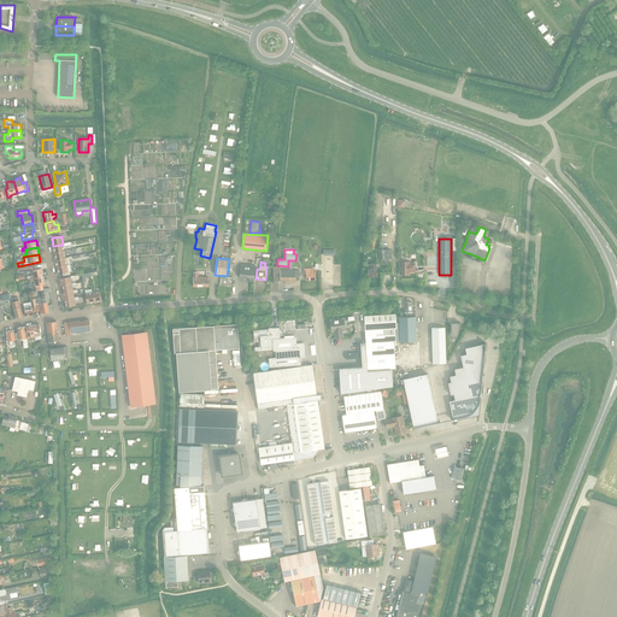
[(415,264),(409,264),(409,262),(399,262),(400,275),(409,275),(409,271),(415,271),(415,264)]
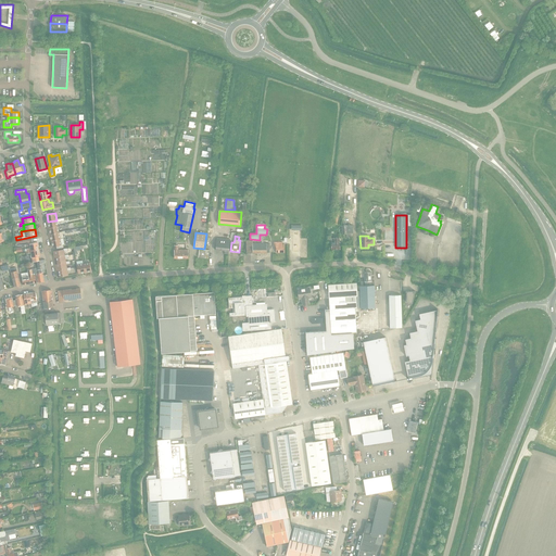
[(224,254),(228,254),(229,239),(216,238),(215,250),(224,251),(224,254)]
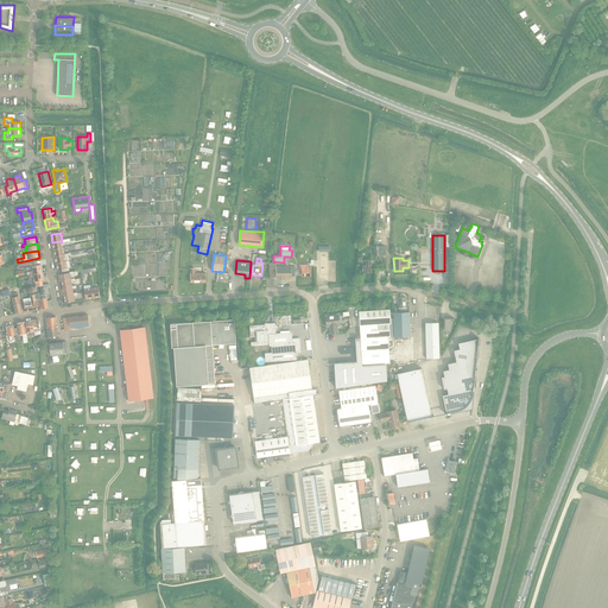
[(372,265),(371,265),(371,260),(361,260),(362,268),(360,268),(360,273),(372,272),(372,265)]
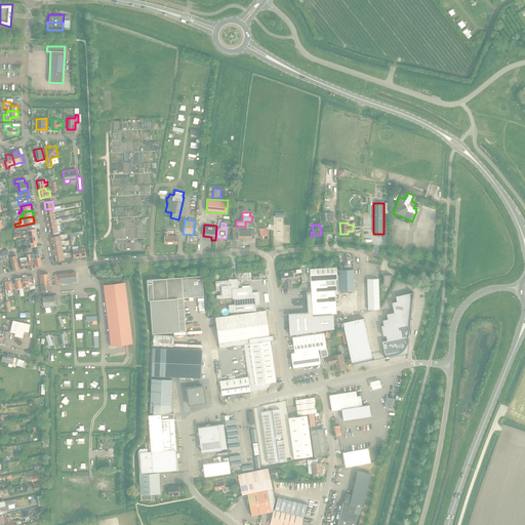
[(251,230),(238,230),(238,227),(233,227),(233,239),(251,238),(251,230)]
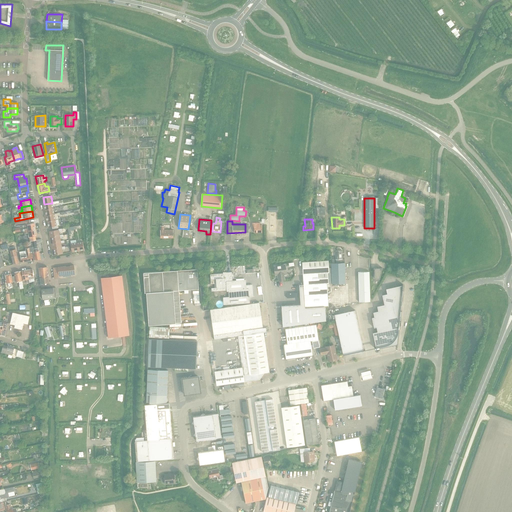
[(22,232),(26,231),(35,230),(34,223),(27,224),(28,229),(26,229),(25,228),(22,229),(22,232)]
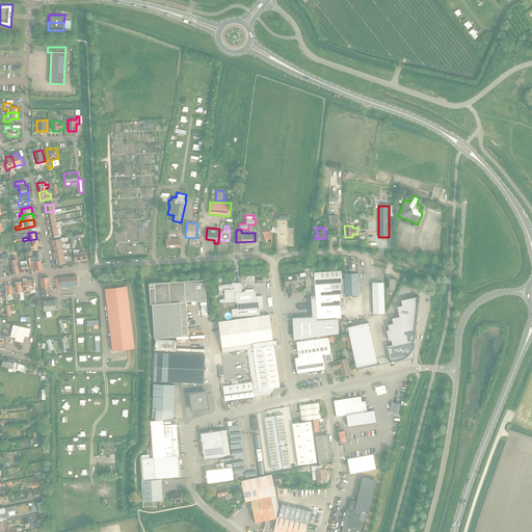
[(272,233),(270,234),(270,232),(261,232),(262,236),(264,236),(264,241),(272,241),(272,233)]
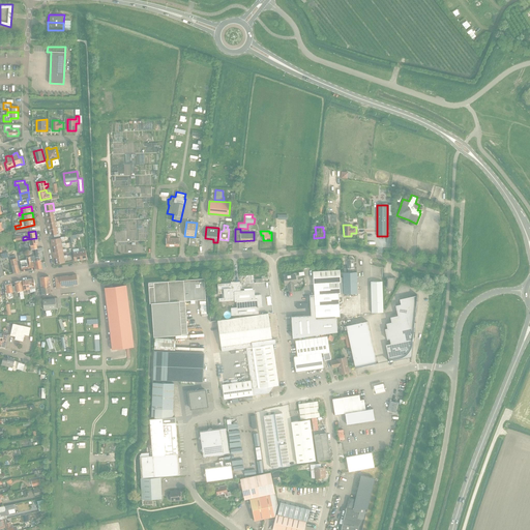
[(61,243),(61,239),(64,239),(64,236),(60,237),(60,238),(51,239),(52,245),(61,243)]
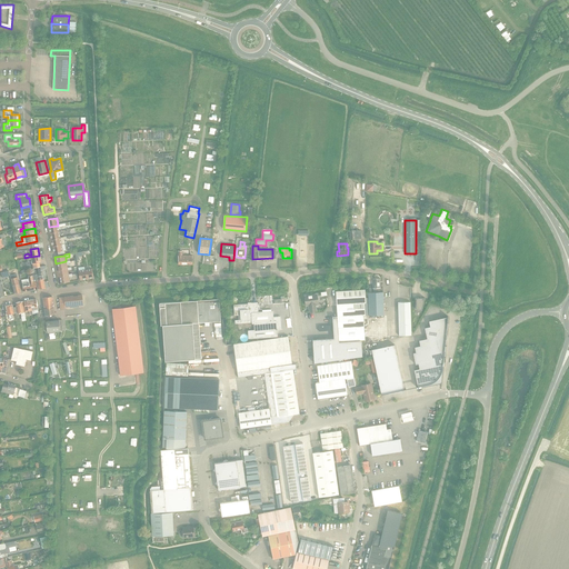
[(209,265),(212,265),(213,256),(203,255),(202,263),(209,265)]
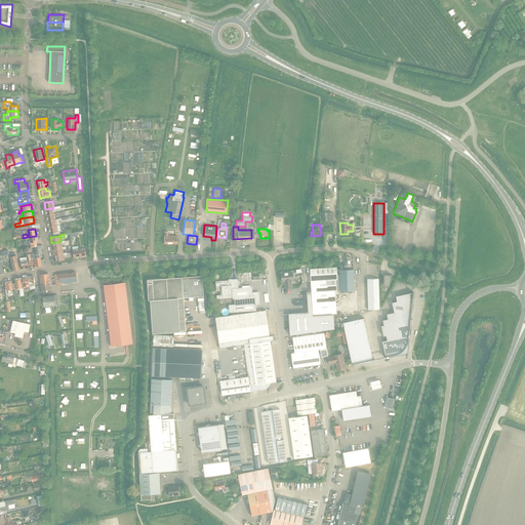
[(33,247),(37,246),(36,242),(37,242),(36,236),(27,237),(27,239),(30,239),(31,247),(33,247)]
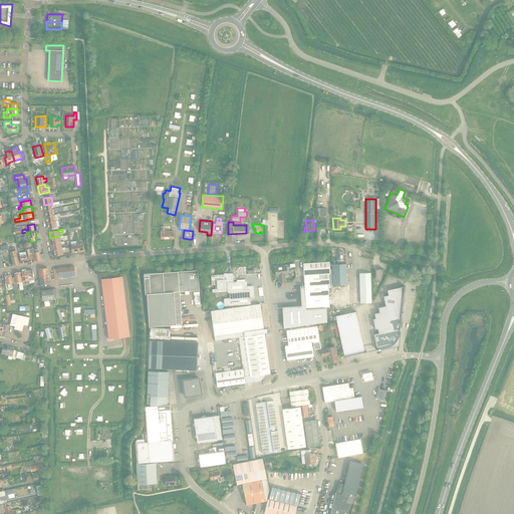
[(60,242),(60,238),(63,238),(63,235),(59,236),(50,238),(51,244),(60,242)]
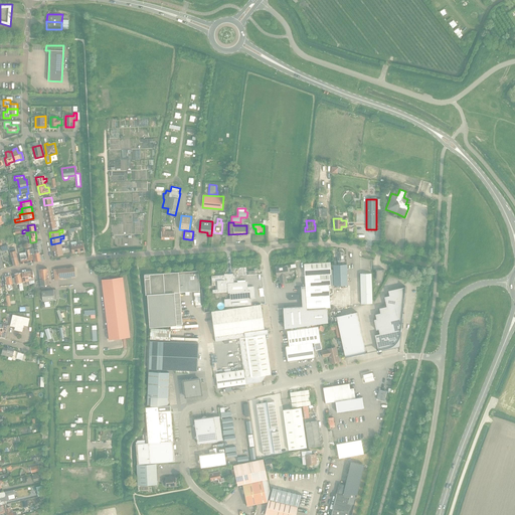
[(61,248),(61,244),(64,243),(64,241),(60,242),(51,244),(52,250),(61,248)]
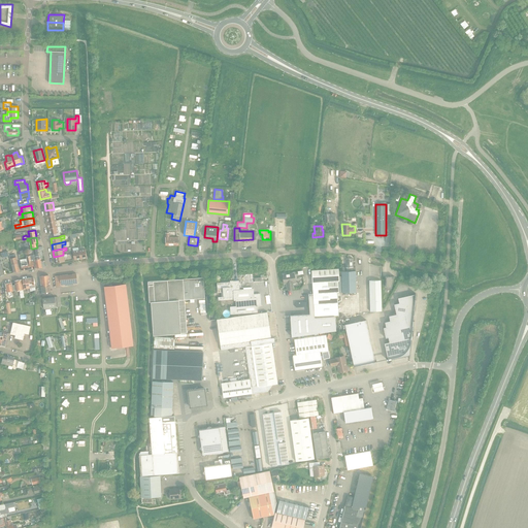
[(9,256),(13,272),(20,271),(15,254),(9,256)]
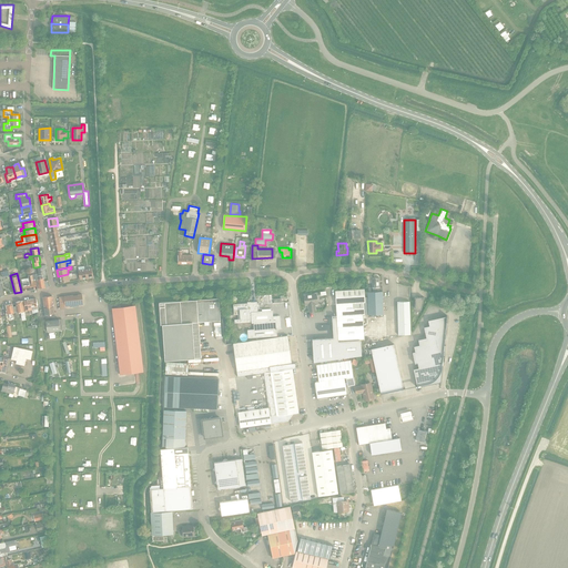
[(68,274),(58,276),(59,283),(70,282),(69,276),(72,275),(72,273),(68,274)]
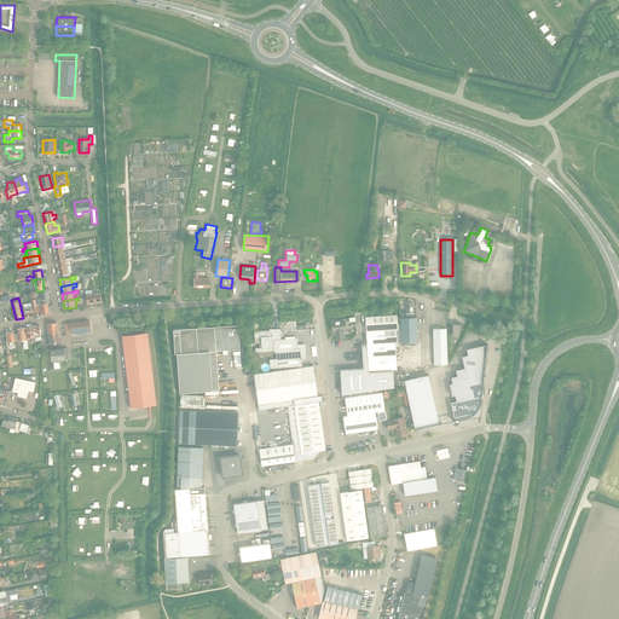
[(30,301),(33,316),(41,314),(40,306),(36,306),(35,300),(30,301)]
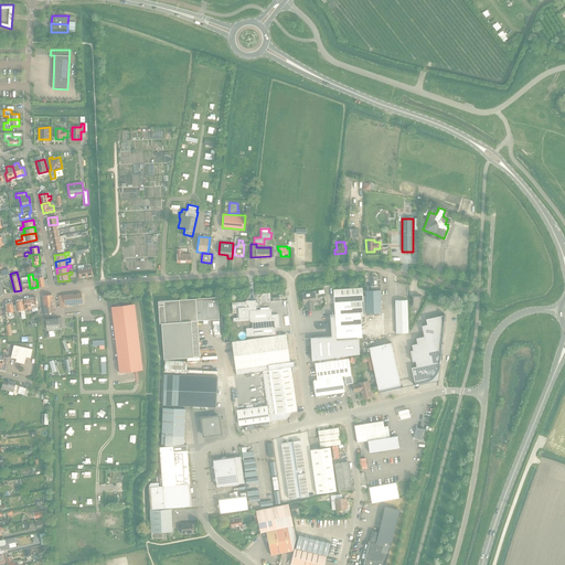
[(334,315),(337,339),(359,337),(362,337),(361,312),(362,312),(362,300),(363,300),(362,287),(333,289),(334,315)]
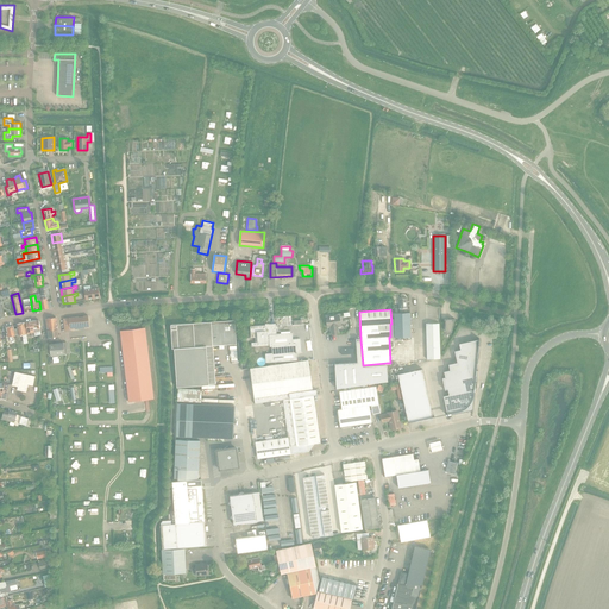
[(453,312),(447,311),(443,325),(452,325),(453,312)]
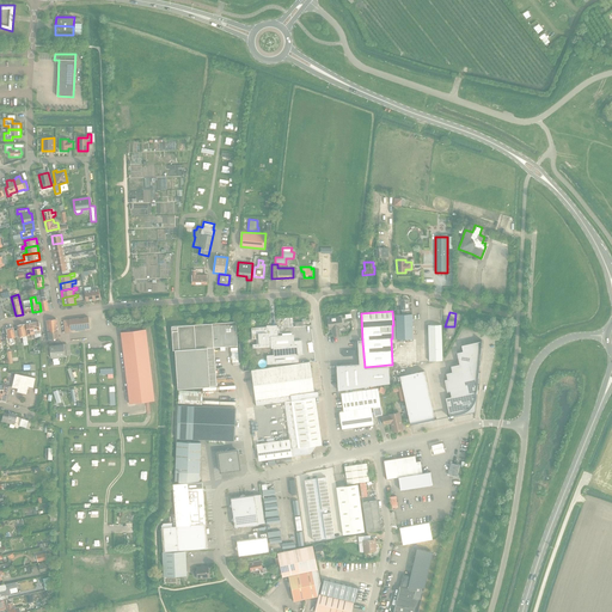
[(396,314),(397,338),(412,338),(411,314),(396,314)]
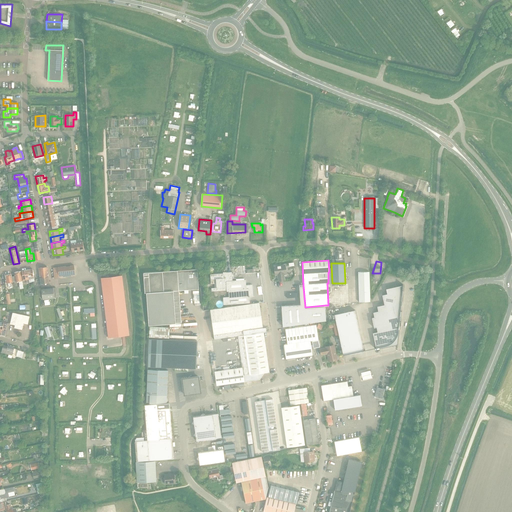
[(283,275),(285,274),(284,265),(274,267),(275,275),(278,274),(278,276),(279,281),(284,280),(283,275)]
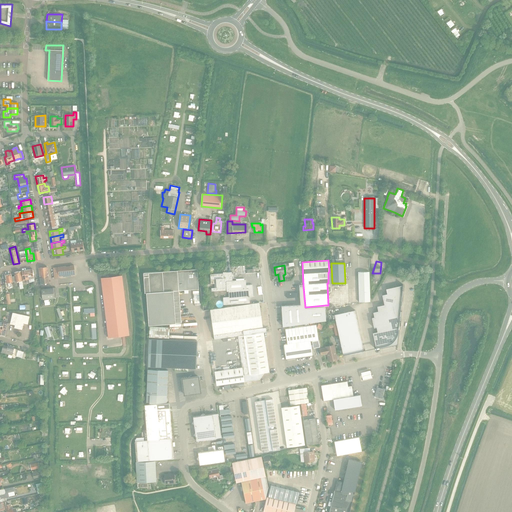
[(74,266),(53,268),(54,278),(75,276),(74,266)]
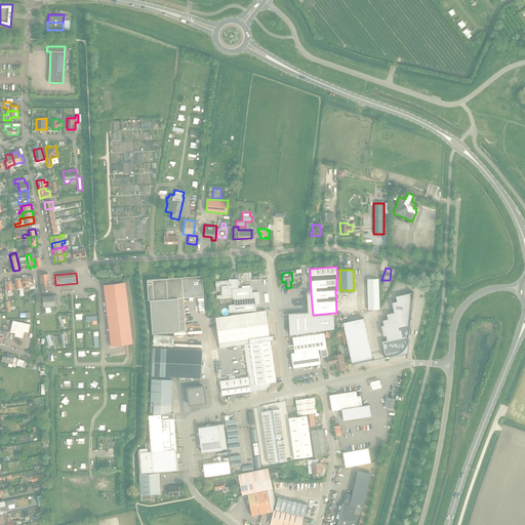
[(40,275),(42,294),(46,294),(46,290),(50,289),(48,274),(40,275)]
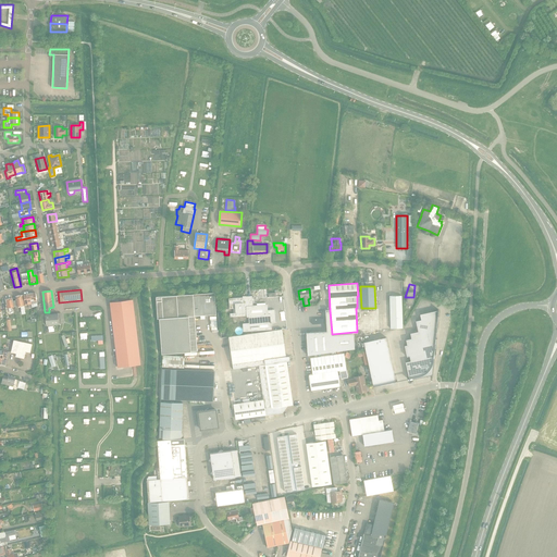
[(161,354),(190,351),(188,317),(215,314),(214,293),(156,297),(157,319),(159,319),(161,354)]
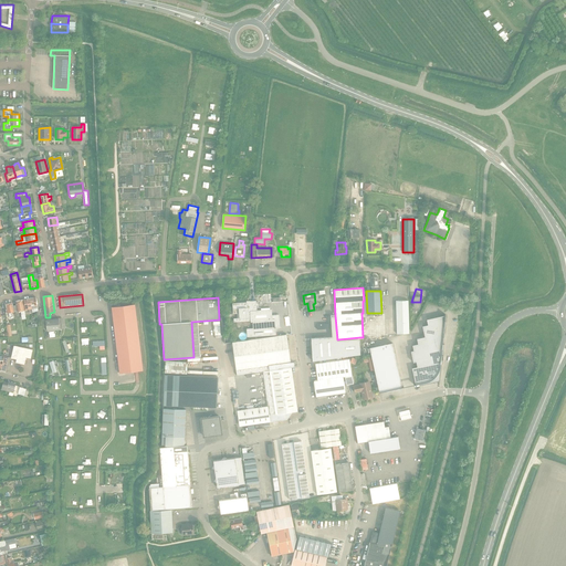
[(386,328),(386,332),(398,331),(398,297),(386,297),(386,328)]
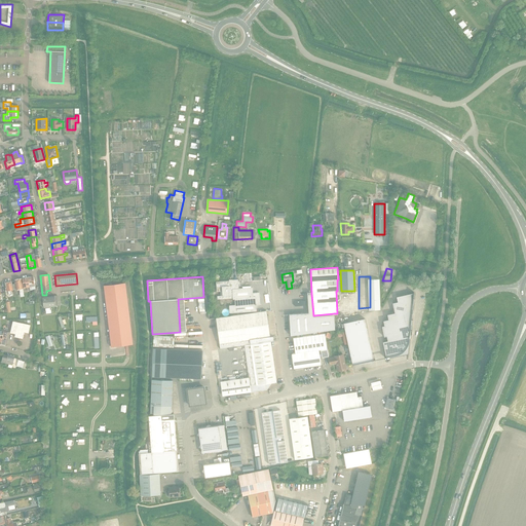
[(12,284),(13,289),(16,289),(16,290),(20,289),(21,294),(21,297),(25,296),(24,295),(21,278),(14,279),(15,284),(12,284)]
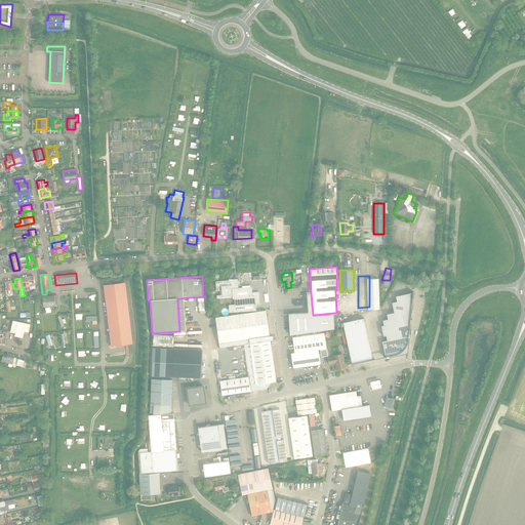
[(252,287),(238,288),(238,279),(231,279),(231,280),(215,281),(216,291),(219,290),(220,295),(232,294),(233,298),(234,298),(235,305),(229,305),(229,313),(256,311),(255,305),(259,305),(258,292),(252,292),(252,287)]
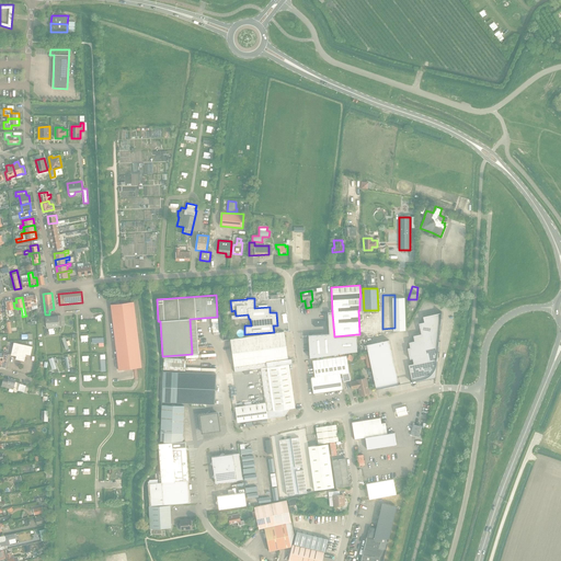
[(135,300),(111,304),(118,368),(141,365),(135,300)]
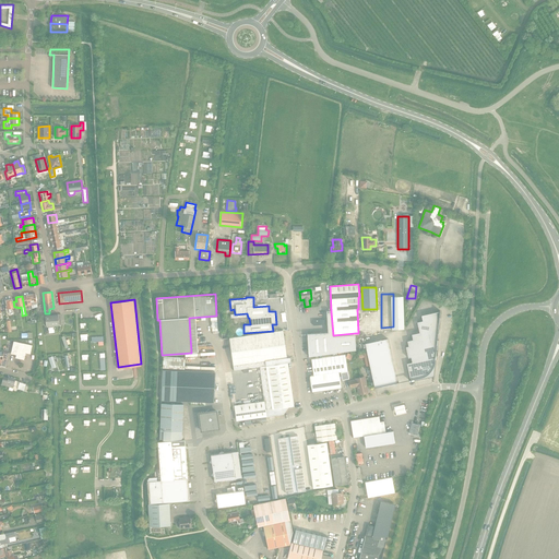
[(428,313),(429,309),(411,312),(413,318),(407,319),(409,329),(402,331),(403,336),(397,337),(399,343),(395,343),(397,355),(401,355),(402,359),(396,360),(400,377),(404,377),(404,378),(423,373),(425,354),(426,354),(427,348),(426,347),(426,343),(427,343),(427,337),(426,336),(427,331),(428,325),(429,320),(429,313),(428,313)]
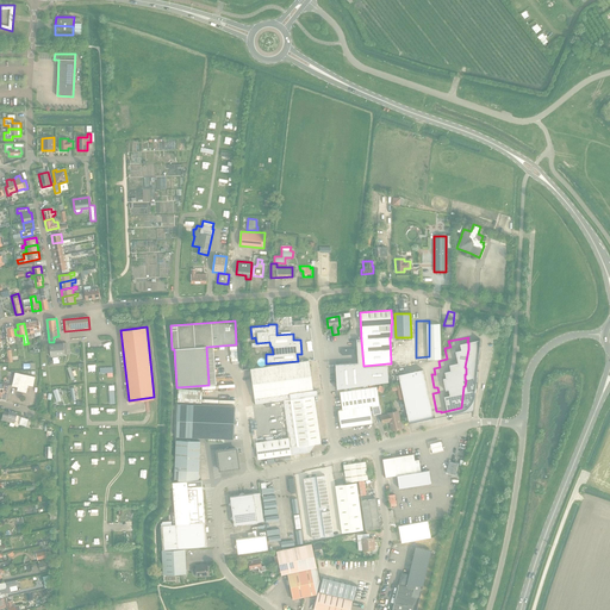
[(388,381),(387,363),(363,366),(361,340),(356,340),(358,363),(335,365),(337,388),(388,381)]
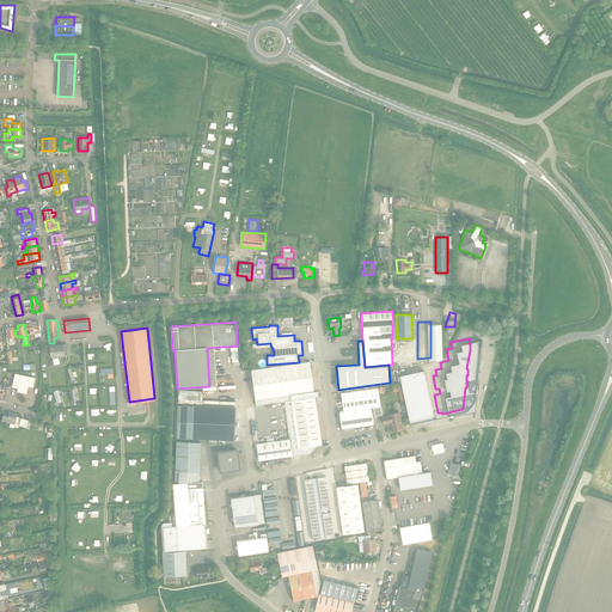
[(67,344),(49,347),(50,360),(65,357),(65,356),(68,356),(67,344)]
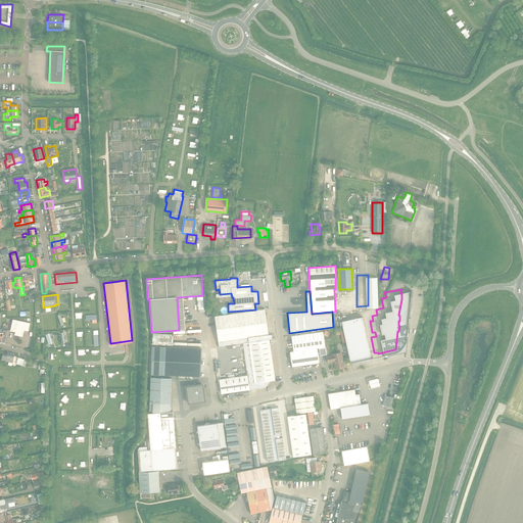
[(265,310),(215,317),(219,346),(242,343),(249,390),(276,386),(269,339),(272,339),(272,334),(269,334),(265,310)]
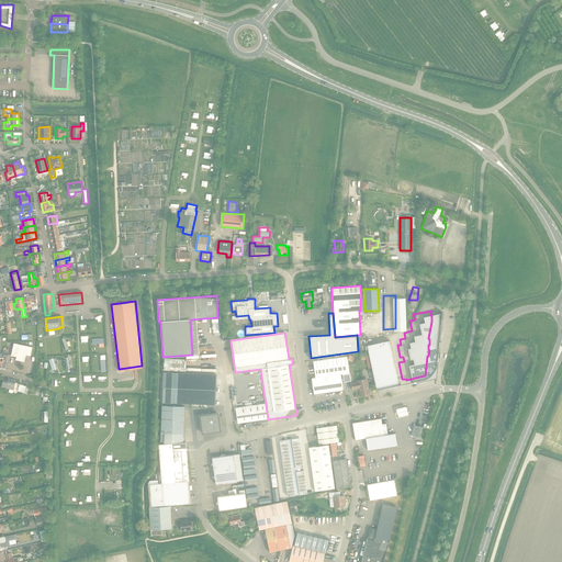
[(390,340),(367,346),(377,390),(383,389),(391,388),(397,386),(397,385),(401,384),(398,384),(390,340)]
